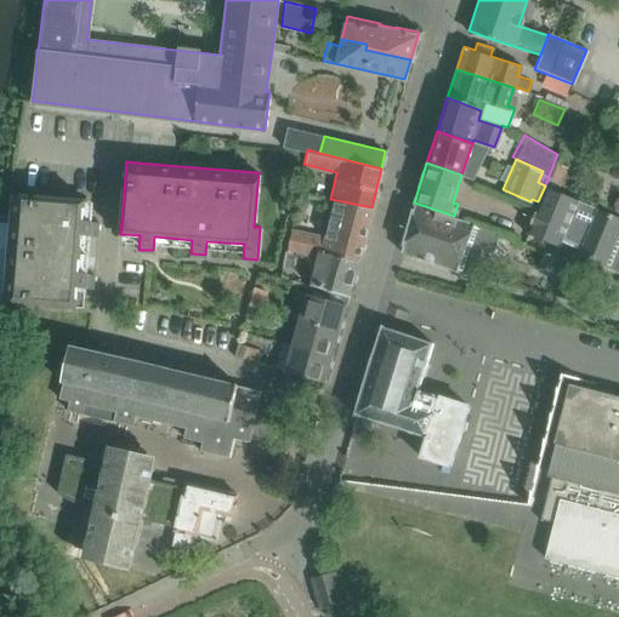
[(618,226),(618,216),(545,186),(538,201),(526,232),(603,264),(618,226)]
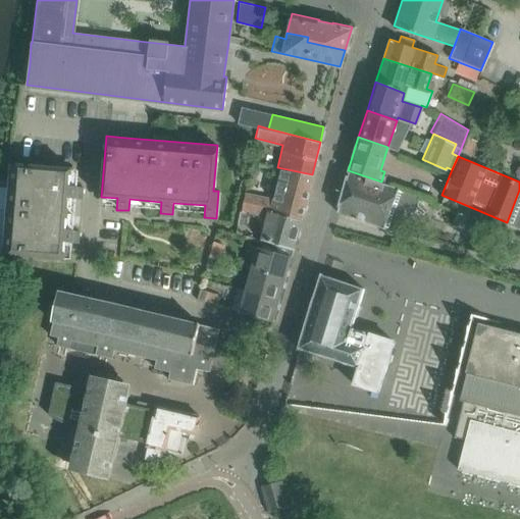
[(71,167),(53,166),(10,162),(3,252),(63,257),(65,241),(76,241),(78,229),(66,228),(68,196),(81,198),(82,186),(69,185),(71,167)]
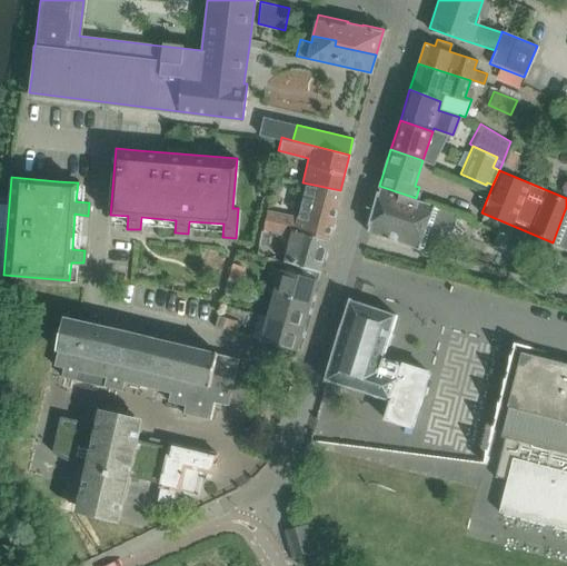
[(301,184),(305,185),(294,224),(262,218),(259,230),(280,234),(291,236),(292,231),(327,240),(328,239),(340,190),(302,182),(301,184)]
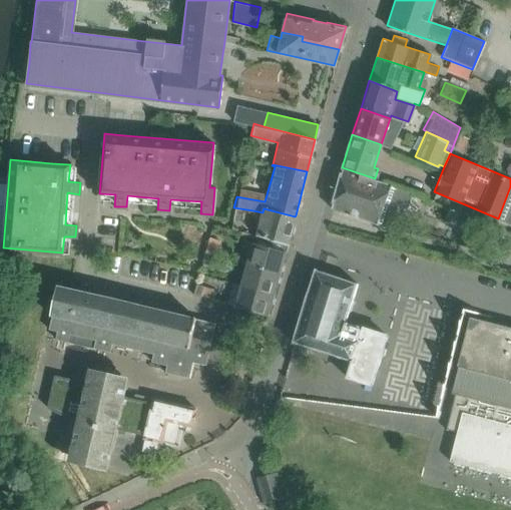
[(391,184),(375,178),(342,167),(331,206),(377,222),(391,184)]
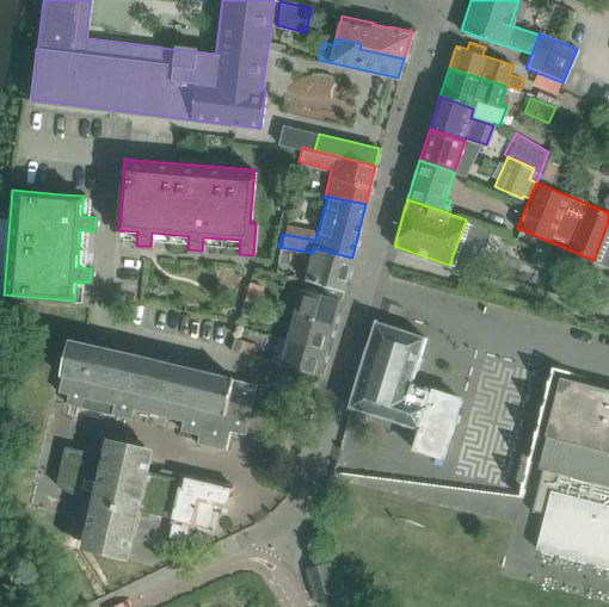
[(342,291),(351,258),(314,248),(313,253),(301,251),(299,259),(308,261),(303,279),(342,291)]
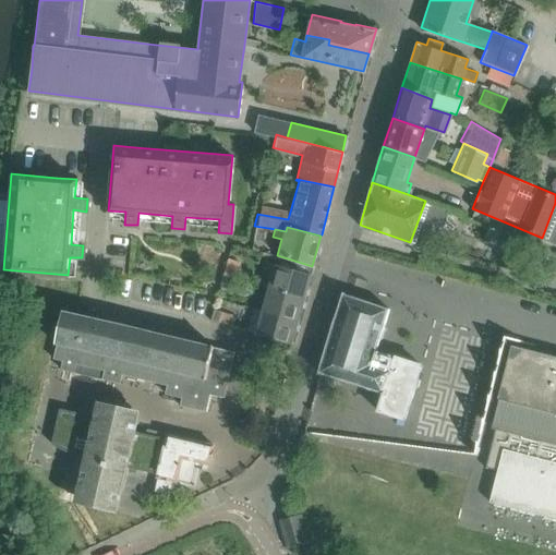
[(488,227),(484,238),(516,250),(521,239),(488,227)]
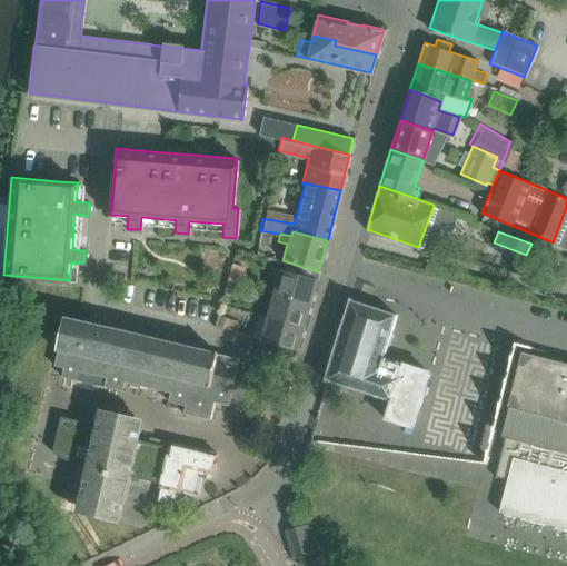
[(239,281),(244,265),(231,261),(224,290),(231,293),(235,280),(239,281)]
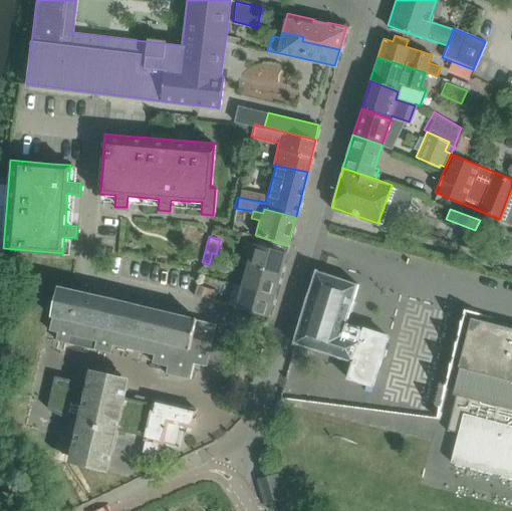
[(285,251),(253,242),(243,239),(237,260),(247,263),(246,265),(279,274),(285,251)]
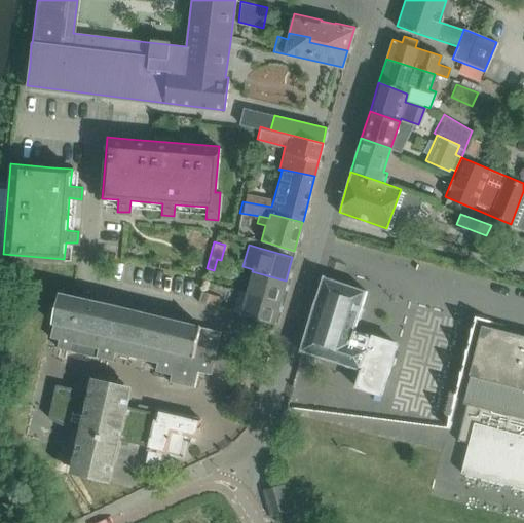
[(279,302),(286,281),(252,271),(246,293),(279,302)]
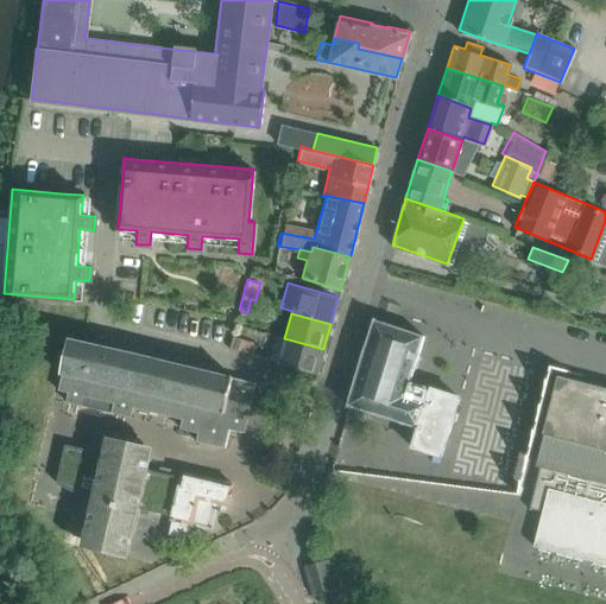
[(423,334),(416,331),(373,317),(364,345),(347,404),(416,427),(411,445),(440,455),(458,395),(409,380),(423,334)]
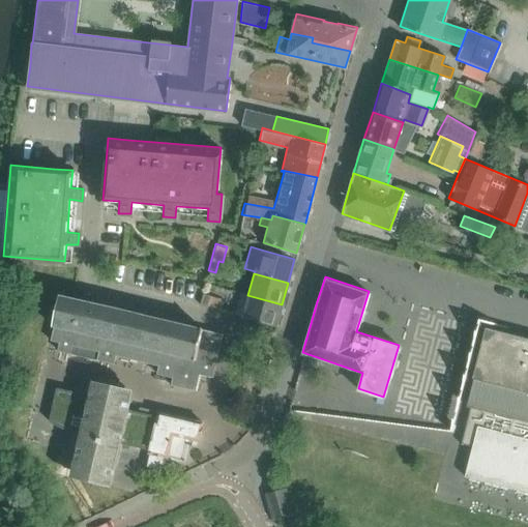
[(199,302),(206,304),(209,294),(202,291),(199,302)]
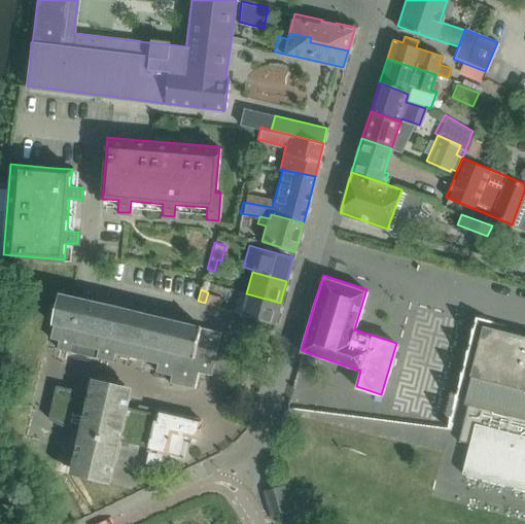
[(220,330),(201,325),(60,292),(53,322),(44,320),(41,334),(58,338),(56,347),(69,350),(71,341),(97,347),(95,355),(111,359),(113,351),(156,360),(154,370),(171,373),(169,381),(170,381),(193,386),(197,371),(207,374),(207,373),(208,373),(218,330),(220,332),(220,330)]
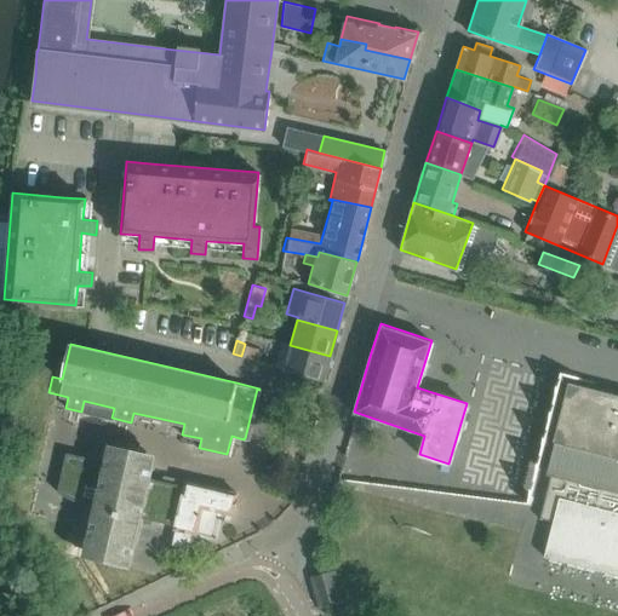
[(322,380),(330,356),(290,345),(284,369),(322,380)]
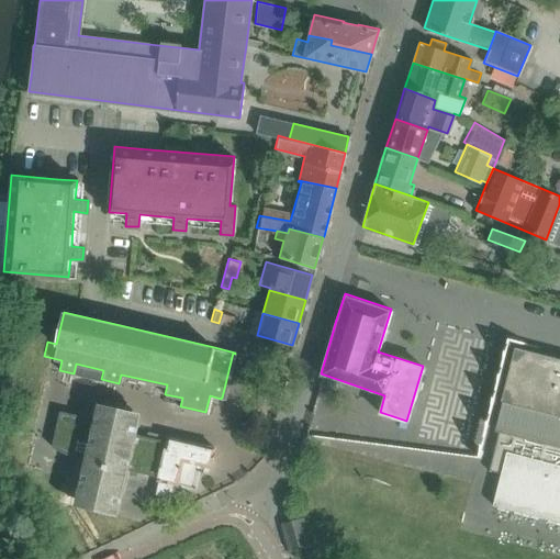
[(497,429),(488,469),(500,472),(492,503),(559,521),(559,357),(514,346),(501,399),(502,399),(495,428),(497,429)]
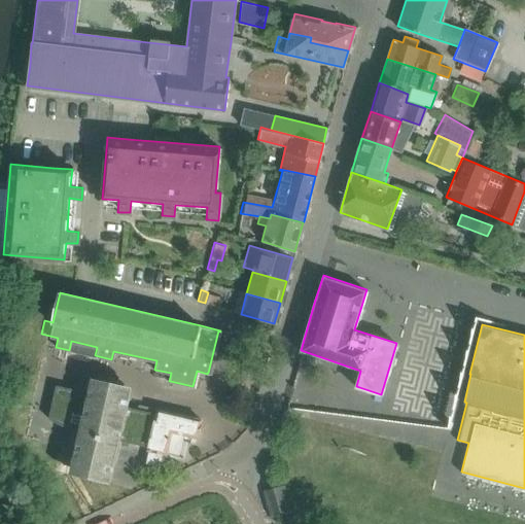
[(197,437),(201,418),(138,404),(137,408),(127,405),(126,405),(130,386),(93,377),(89,391),(55,383),(47,417),(79,433),(70,474),(108,482),(113,458),(114,458),(119,440),(148,446),(147,448),(148,449),(146,461),(162,464),(164,452),(182,456),(185,440),(189,441),(190,434),(197,437)]
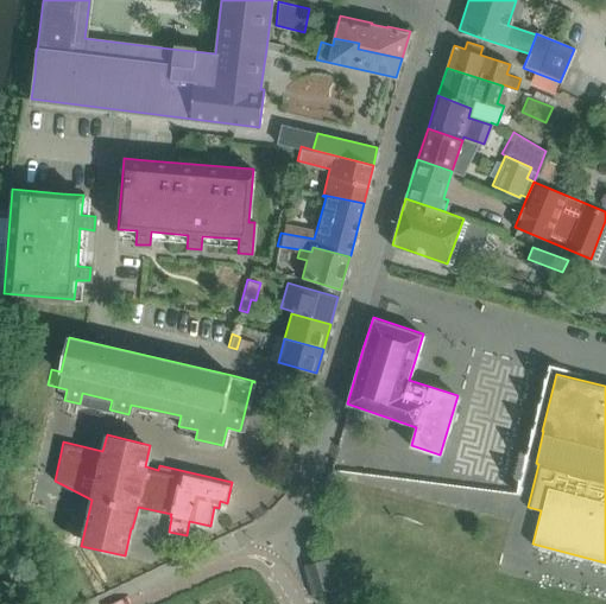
[(313,593),(314,593),(334,587),(326,557),(304,563),(313,593)]
